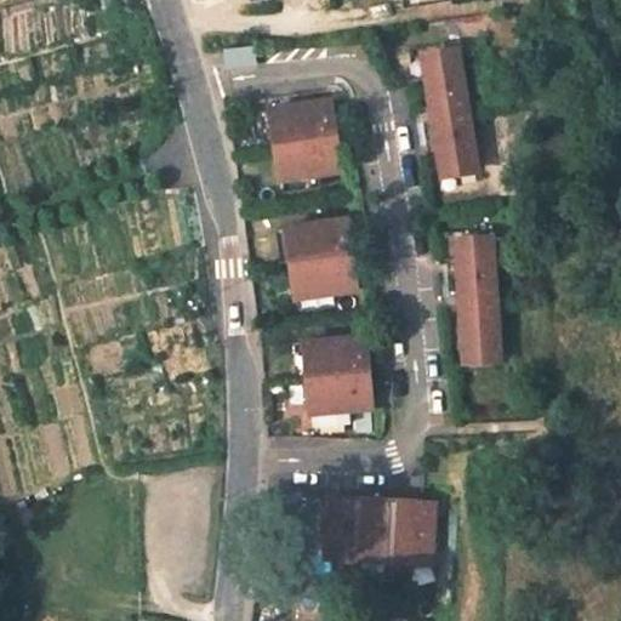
[(254,47),(223,51),(226,69),(256,66),(254,47)]
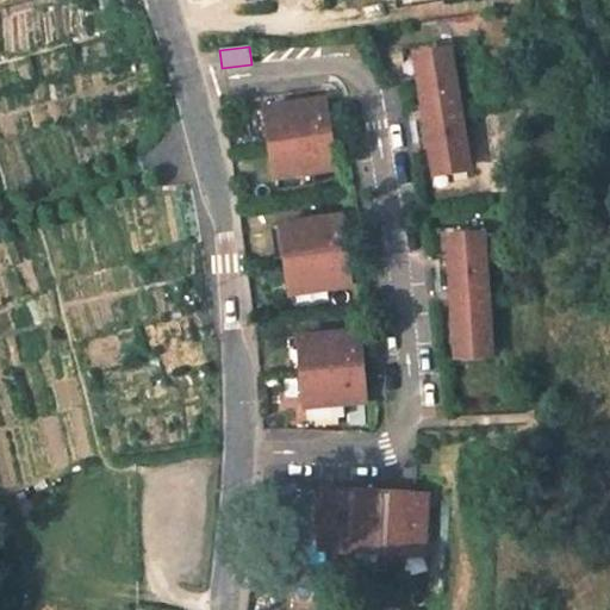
[(405,75),(417,74),(415,60),(431,56),(429,47),(400,50),(405,75)]
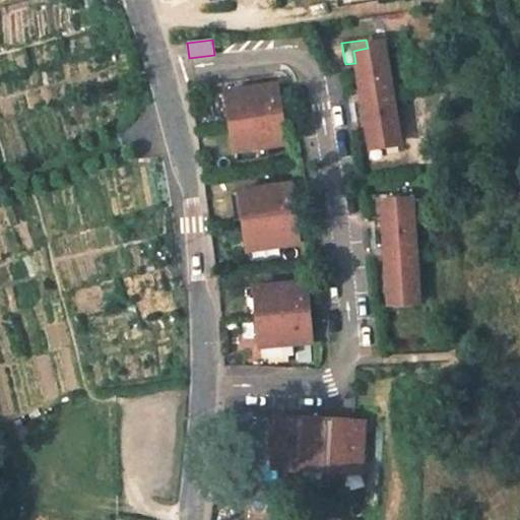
[(362,99),(391,93),(383,46),(368,48),(353,51),(355,63),(361,90),(362,99)]
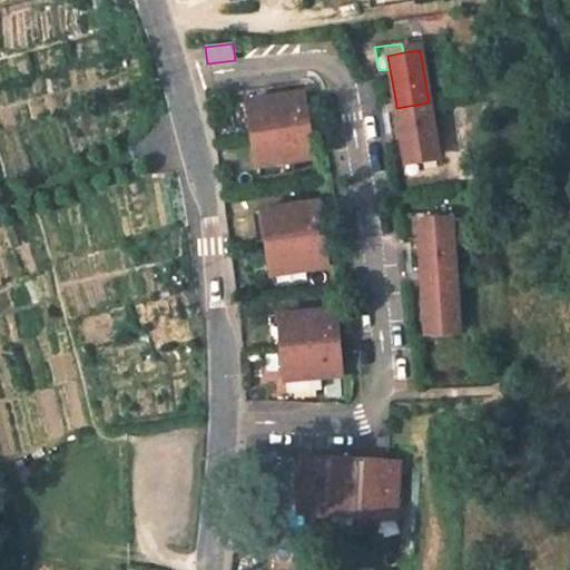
[(253,134),(253,135),(225,140),(233,173),(259,167),(293,161),(312,159),(306,125),(301,94),(248,102),(253,134)]
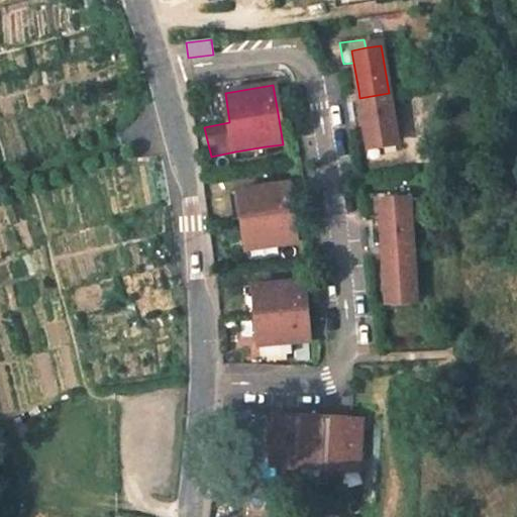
[(352,102),(354,108),(360,106),(358,90),(350,91),(351,95),(343,97),(345,103),(352,102)]
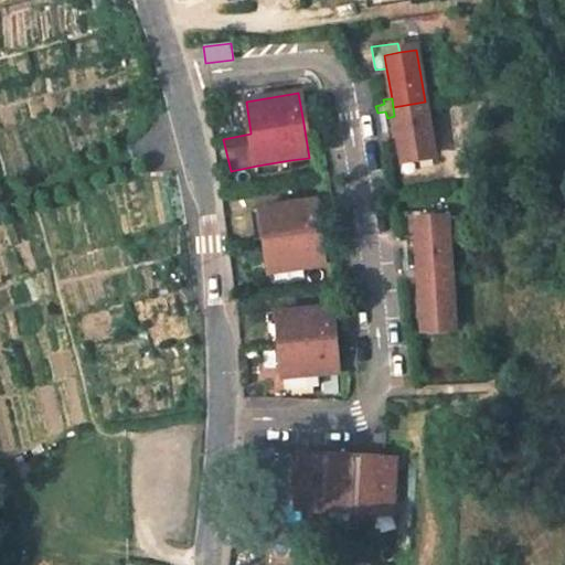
[(251,132),(246,102),(235,103),(241,135),(251,132)]
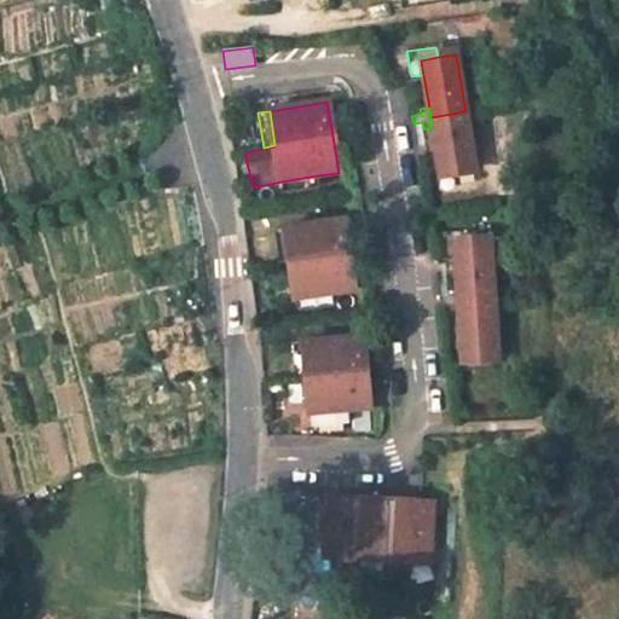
[(466,111),(431,117),(432,127),(439,174),(475,168),(466,111)]
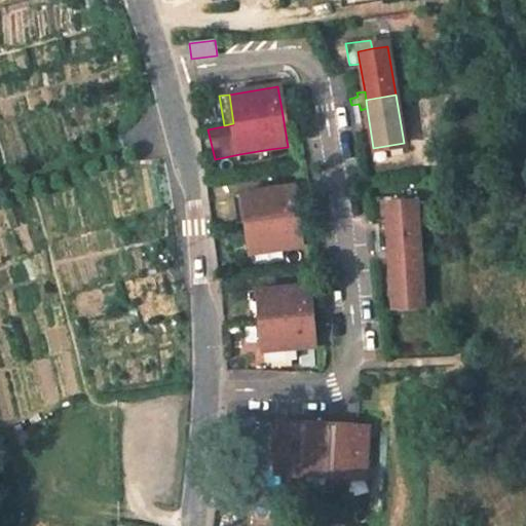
[(375,157),(405,153),(404,143),(373,148),(375,157)]
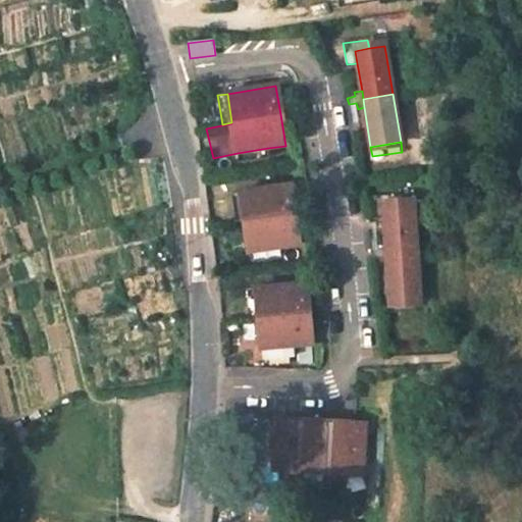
[(270,158),(268,148),(238,153),(239,163),(270,158)]
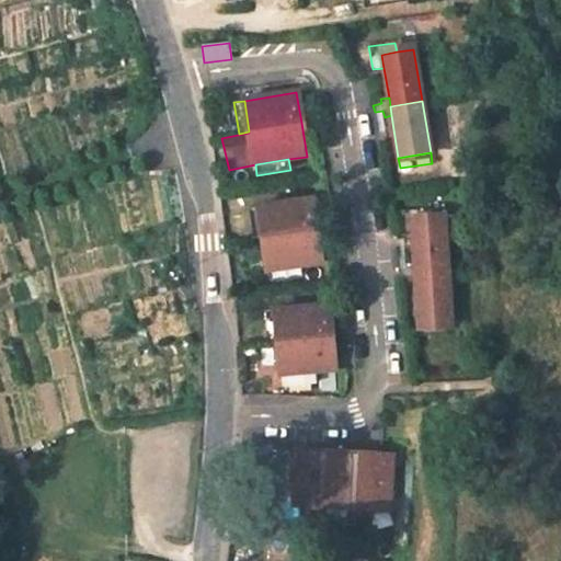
[(311,199),(260,206),(260,207),(263,238),(263,239),(317,231),(311,199)]
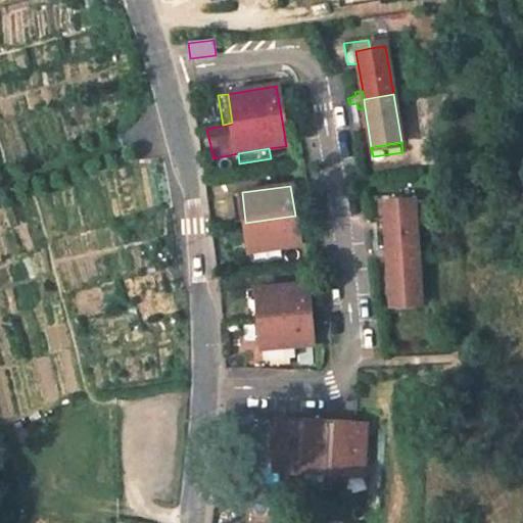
[(245,222),(242,193),(232,194),(235,224),(245,222)]
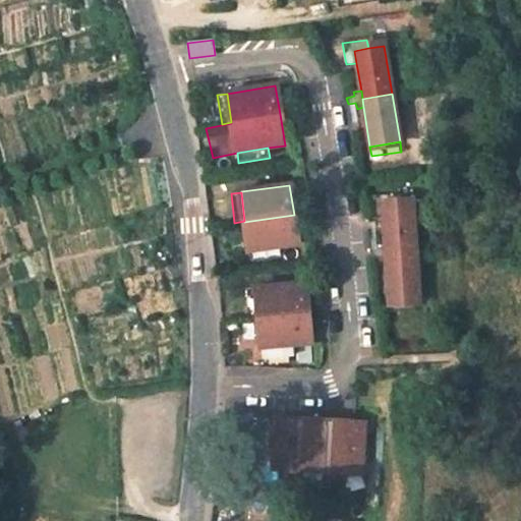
[(372,219),(383,218),(382,206),(397,205),(396,194),(371,196),(372,219)]
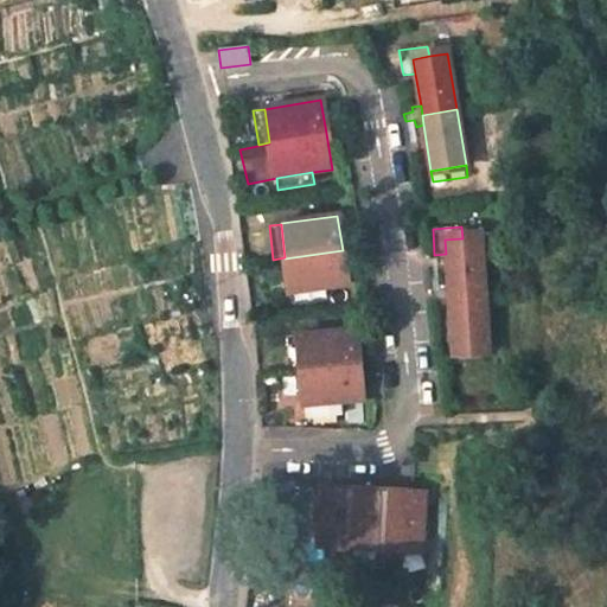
[(449,296),(484,294),(480,237),(462,238),(445,240),(446,254),(448,286),(449,296)]
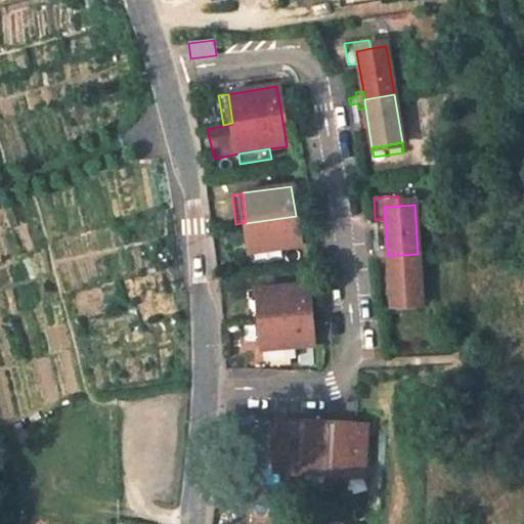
[(298,237),(296,216),(246,223),(250,253),(300,246),(298,237)]
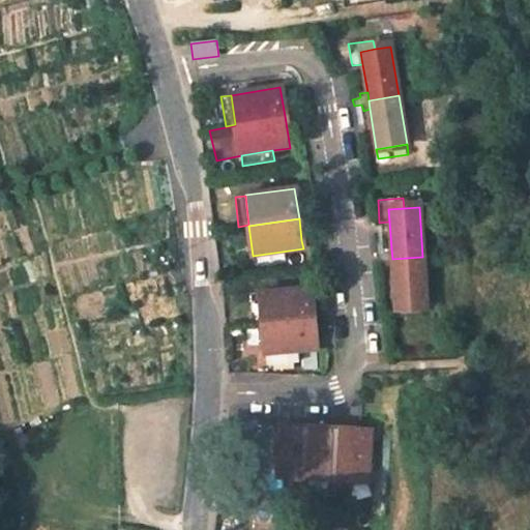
[(301,240),(303,248),(321,245),(320,238),(301,240)]
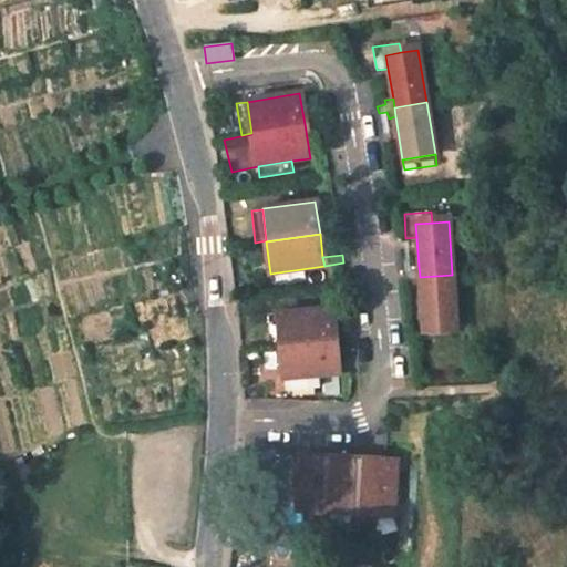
[(420,277),(419,267),(411,268),(411,274),(403,274),(403,281),(412,281),(412,287),(420,286),(420,277)]
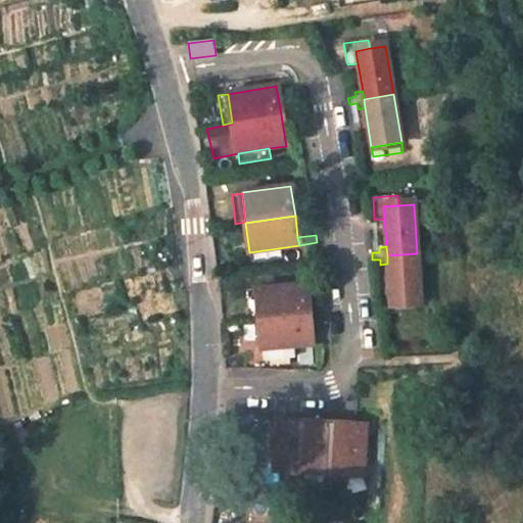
[(390,303),(421,302),(417,253),(387,255),(387,264),(390,303)]
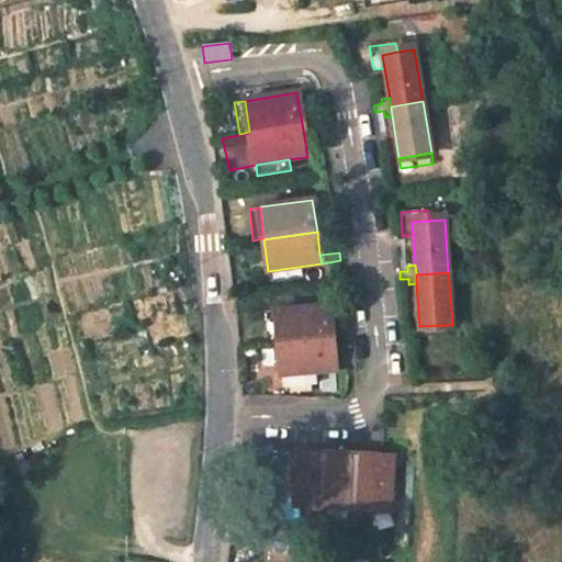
[(329,306),(276,311),(276,312),(279,341),(279,343),(332,338),(329,316),(329,307),(329,306)]
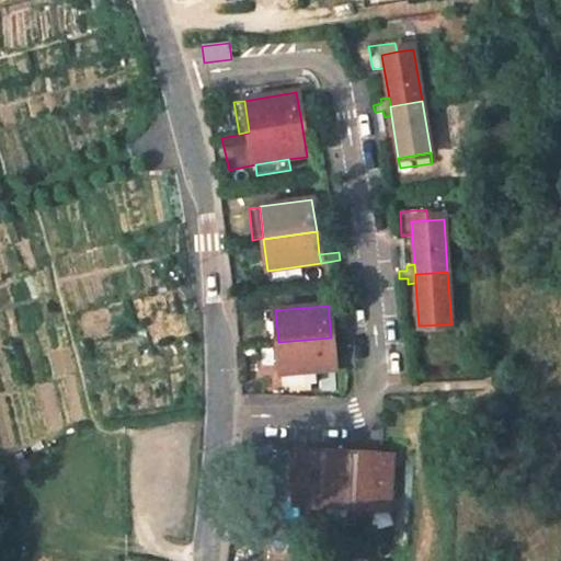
[(329,307),(329,316),(344,313),(344,306),(329,307)]
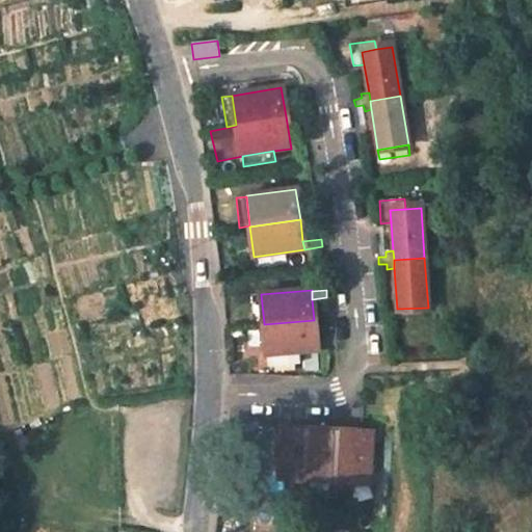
[(264,323),(261,295),(250,295),(254,325),(264,323)]
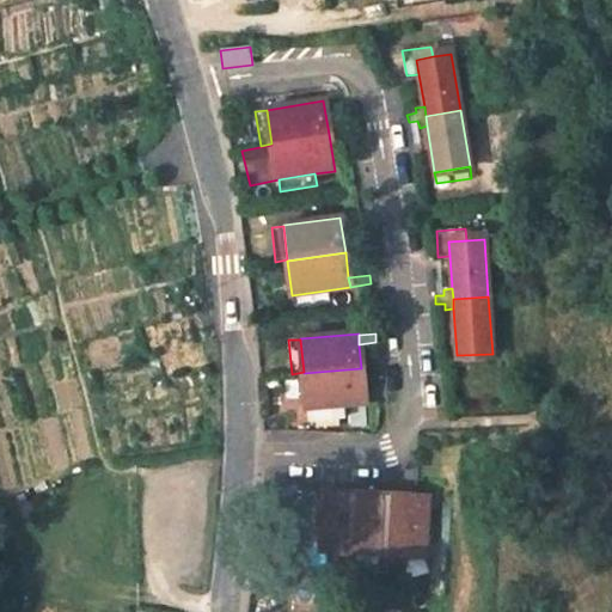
[(493,366),(493,354),(457,355),(457,367),(493,366)]
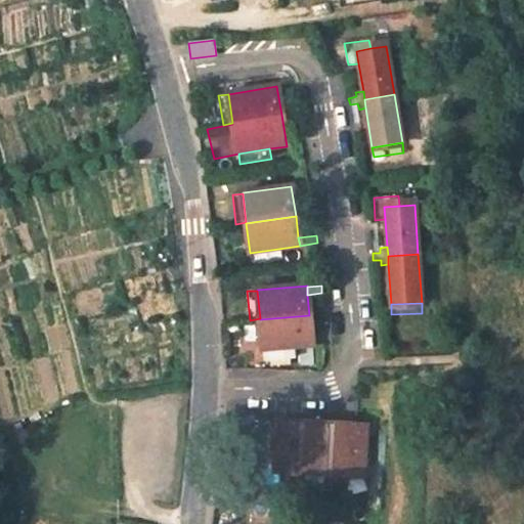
[(294,348),(312,347),(312,345),(311,338),(309,315),(260,319),(262,350),(294,348)]
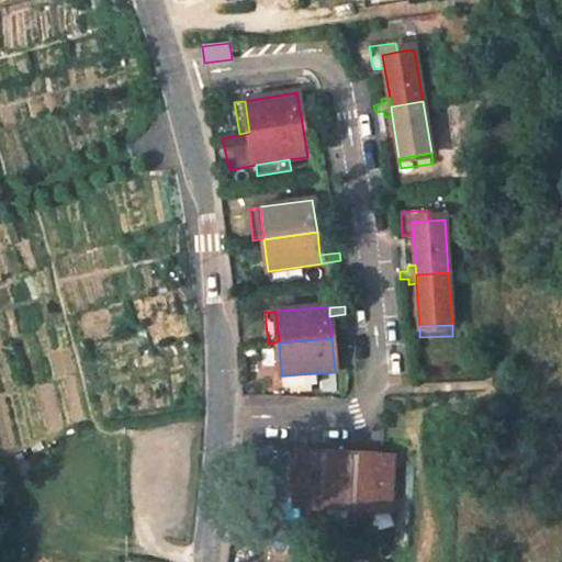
[(334,362),(335,370),(346,370),(345,361),(334,362)]
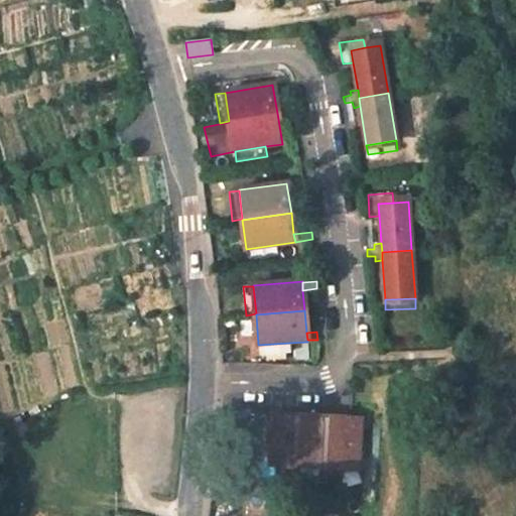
[(290,353),(289,343),(258,345),(259,354),(290,353)]
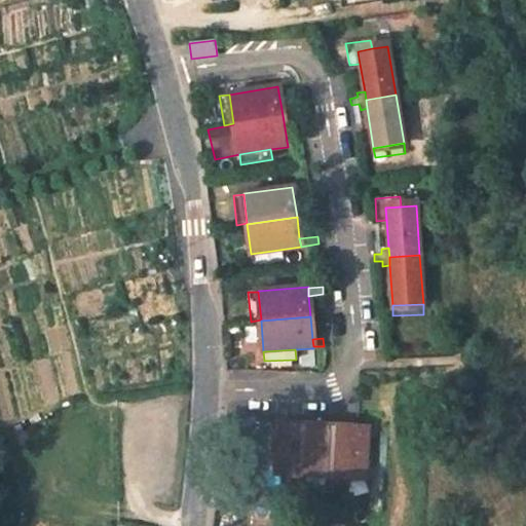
[(306,425),(276,423),(273,472),(304,474),(306,425)]
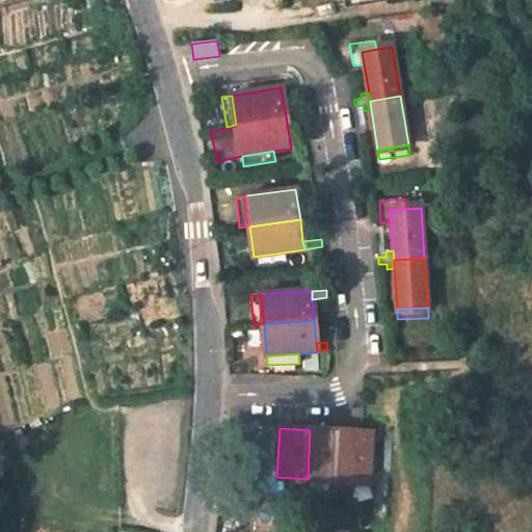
[(310,430),(308,479),(338,481),(341,431),(310,430)]
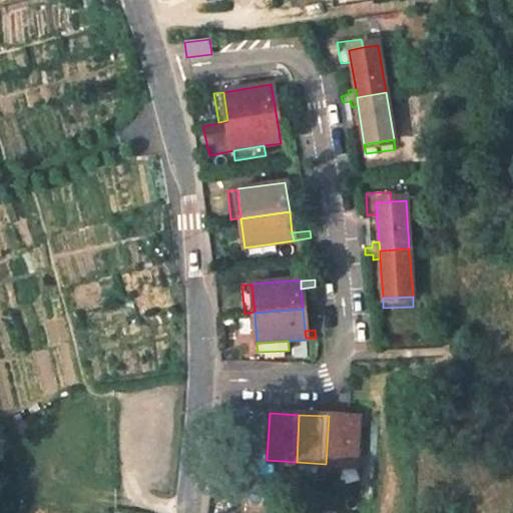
[(329,416),(326,464),(356,466),(358,418),(329,416)]
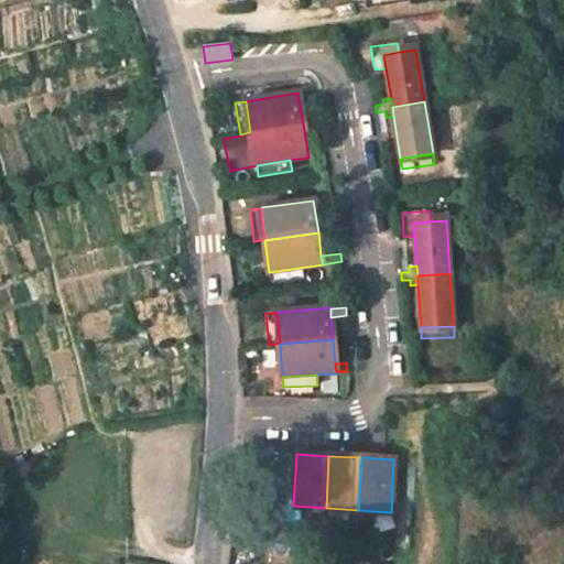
All buildings are outlined.
